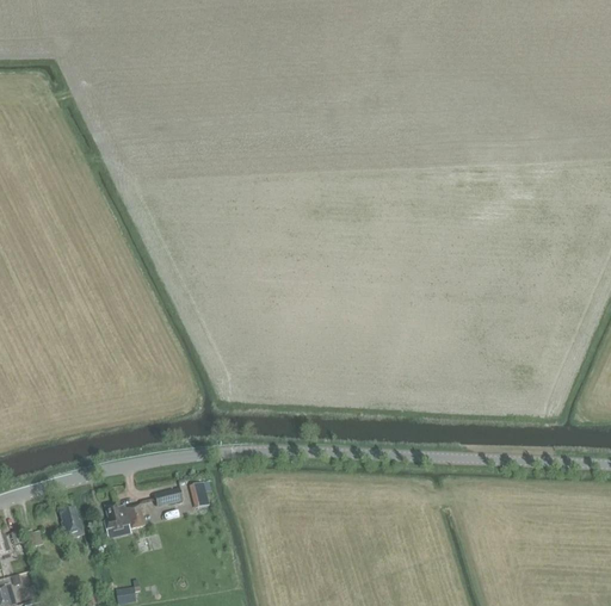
[(193,489),(204,487),(202,480),(191,482),(193,489)]
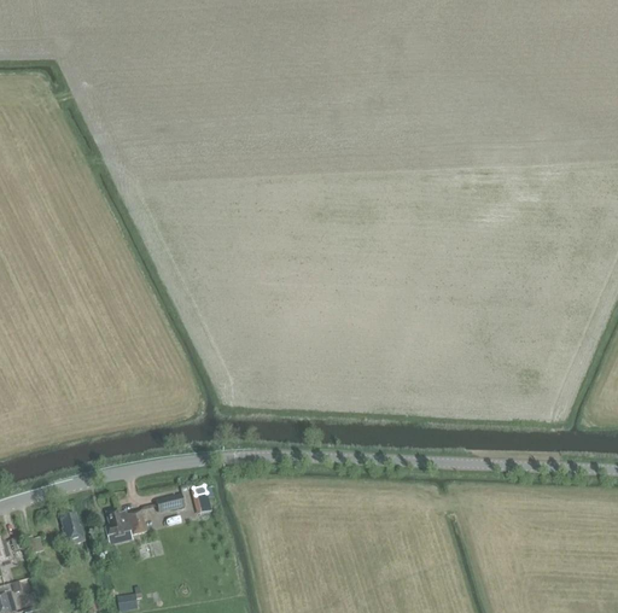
[(185,505),(181,490),(155,497),(158,511),(185,505)]
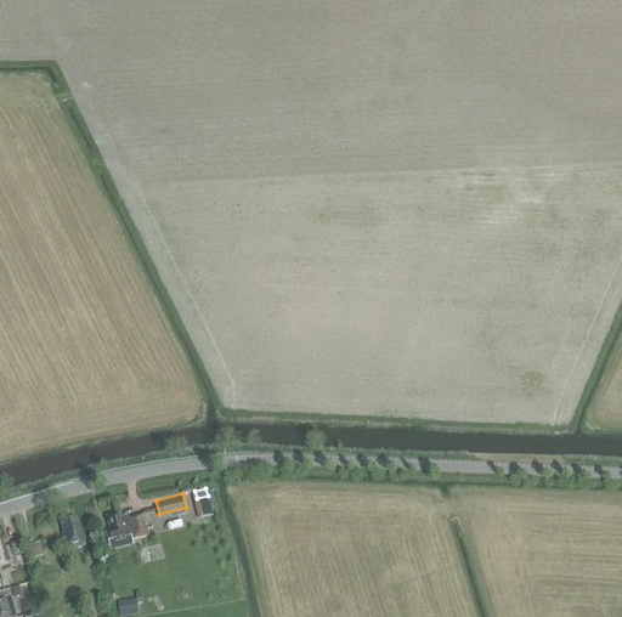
[(133,542),(131,537),(147,532),(141,511),(128,515),(126,511),(119,514),(118,510),(106,513),(109,526),(105,527),(105,530),(109,547),(133,542)]
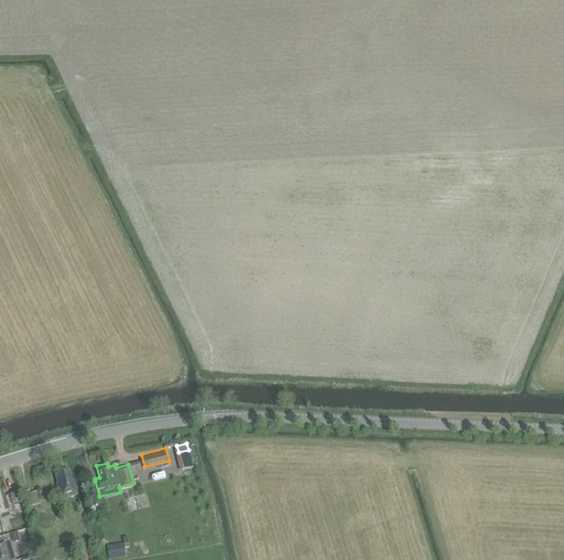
[(72,478),(68,467),(54,472),(57,480),(56,481),(61,497),(77,492),(73,477),(72,478)]
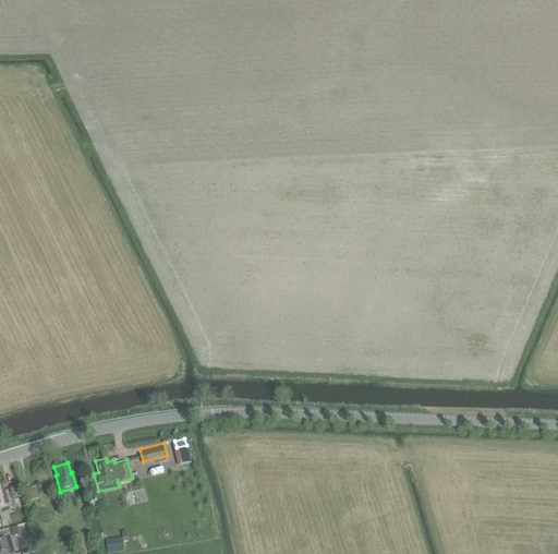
[(33,497),(28,482),(22,484),(23,490),(24,494),(25,500),(33,497)]
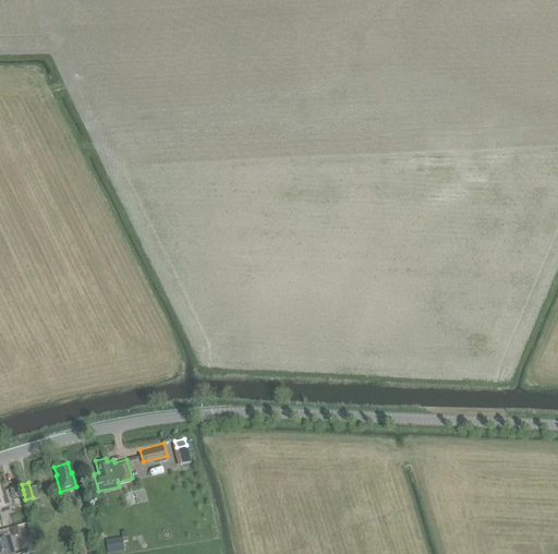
[(15,483),(9,484),(12,495),(19,494),(15,483)]
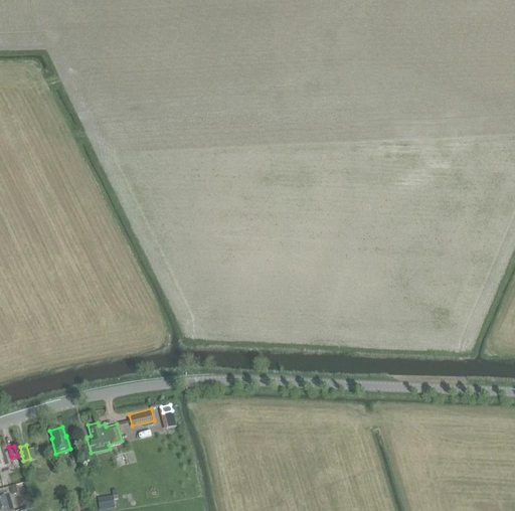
[(17,490),(15,482),(9,484),(11,492),(17,490)]
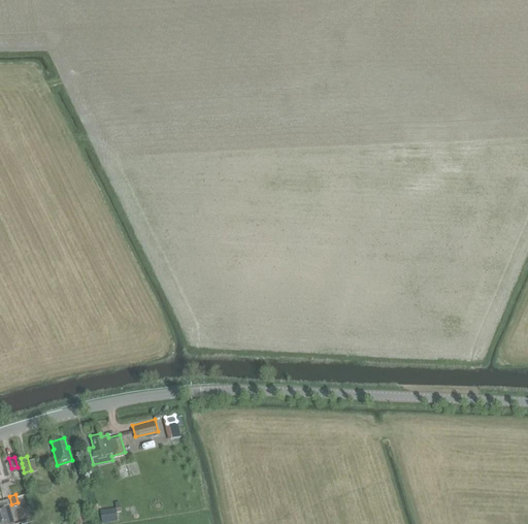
[(106,504),(107,518),(121,516),(120,509),(124,509),(123,502),(106,504)]
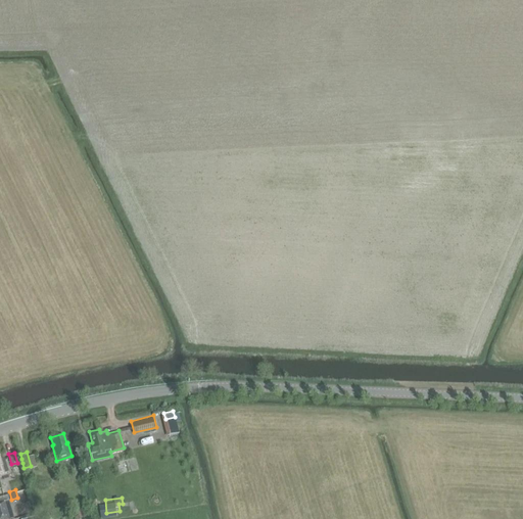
[(9,509),(6,499),(0,500),(0,518),(4,518),(10,518),(9,518),(13,517),(10,509),(9,509)]
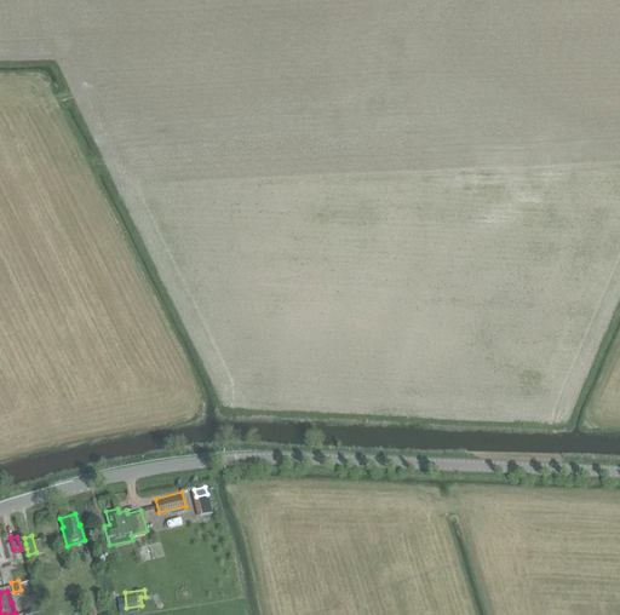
[(29,614),(42,611),(40,604),(21,609),(22,614),(29,614)]
